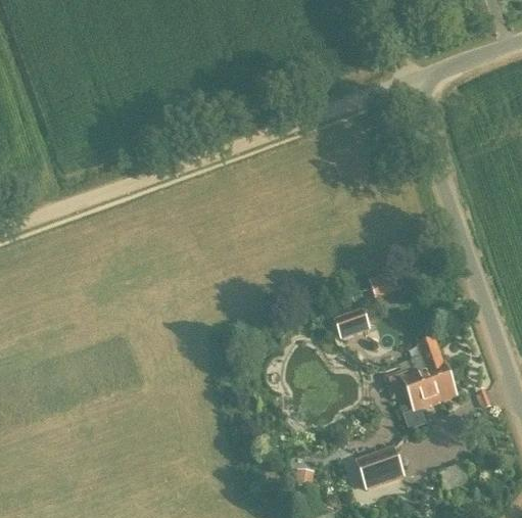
[(375,292),(389,287),(383,271),(369,277),(375,292)]
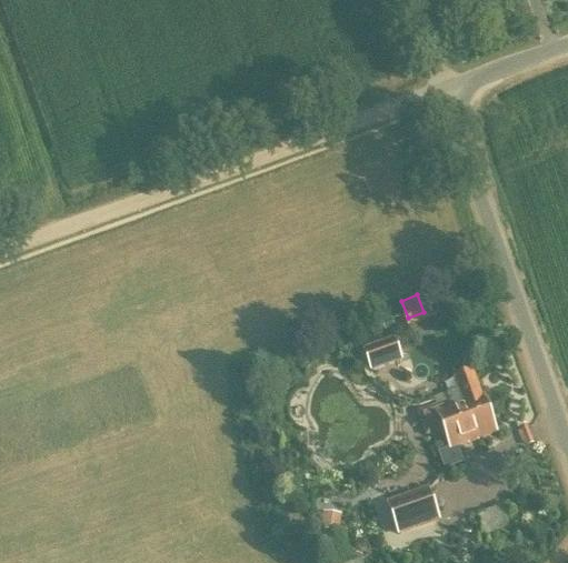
[(369,369),(401,357),(394,333),(360,345),(369,369)]
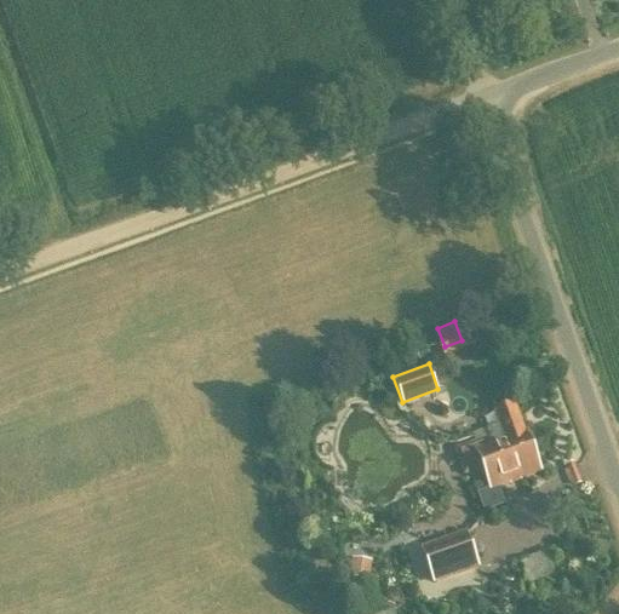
[(464,472),(483,465),(491,487),(539,469),(525,428),(515,401),(494,408),(499,422),(487,425),(492,440),(479,443),(476,436),(454,445),(464,472)]
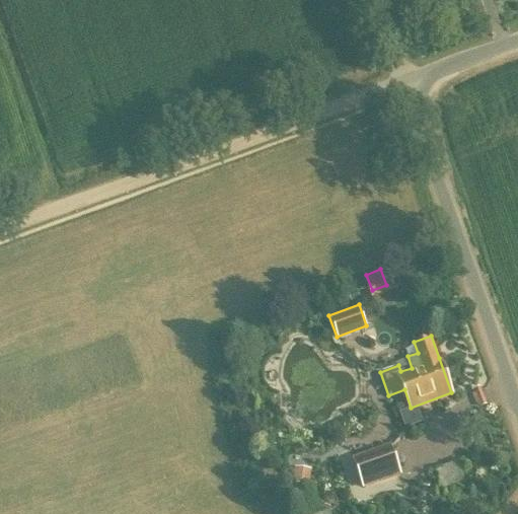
[(361,486),(400,472),(390,441),(351,455),(361,486)]
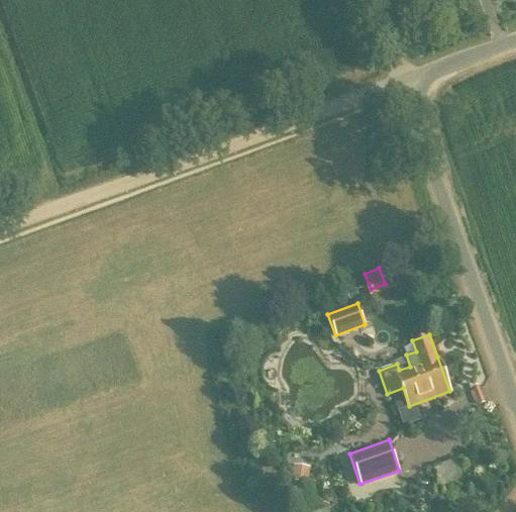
[(295,459),(291,476),(307,480),(310,464),(295,459)]
